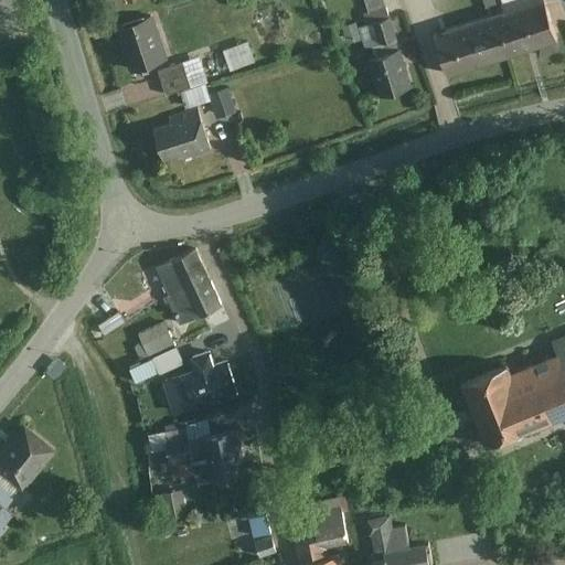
[(504,11),(488,17),(492,29),(497,28),(504,55),(535,46),(540,56),(556,51),(556,40),(557,39),(545,0),(513,0),(502,3),(504,11)]
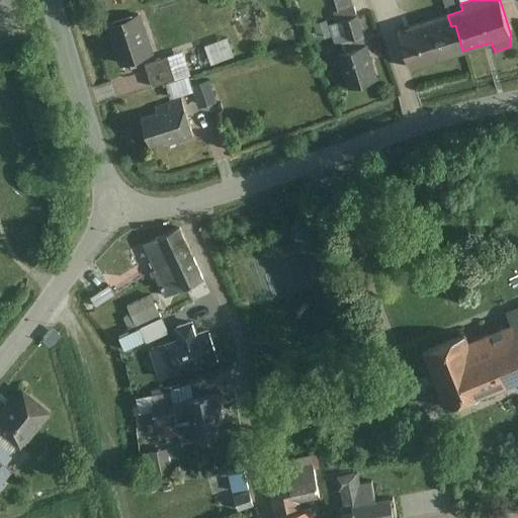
[(354,4),(334,11),(337,20),(343,19),(350,38),(345,40),(348,50),(367,44),(364,34),(354,4)]
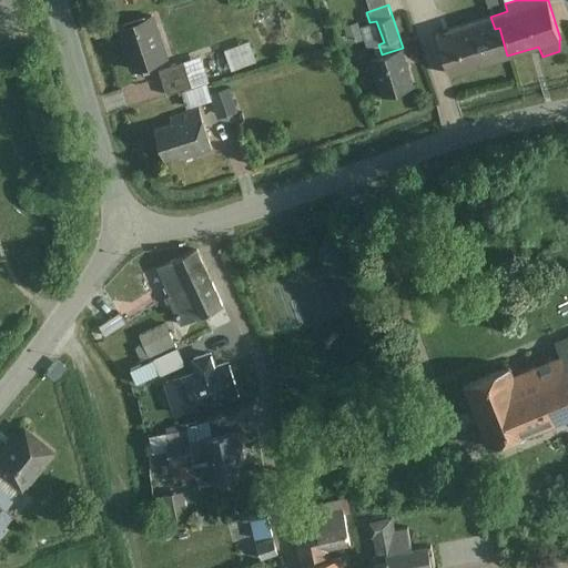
[(153,13),(119,26),(134,72),(169,60),(153,13)]
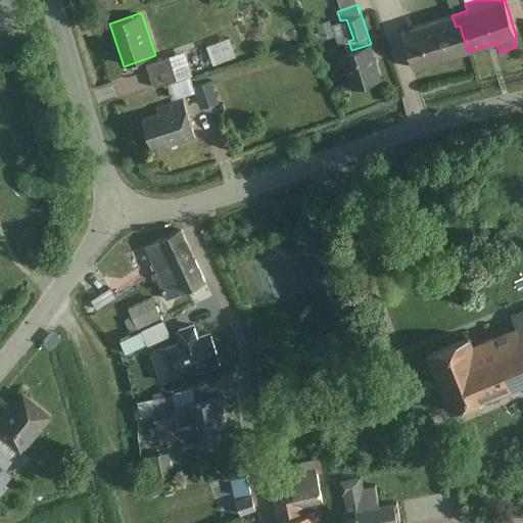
[(452,15),(402,31),(414,68),(467,51),(460,26),(456,27),(452,15)]
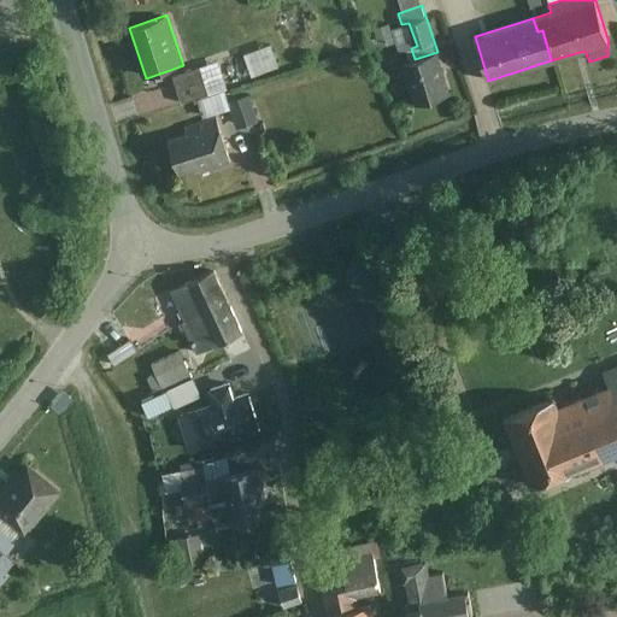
[(271,45),(246,54),(254,76),(280,66),(271,45)]
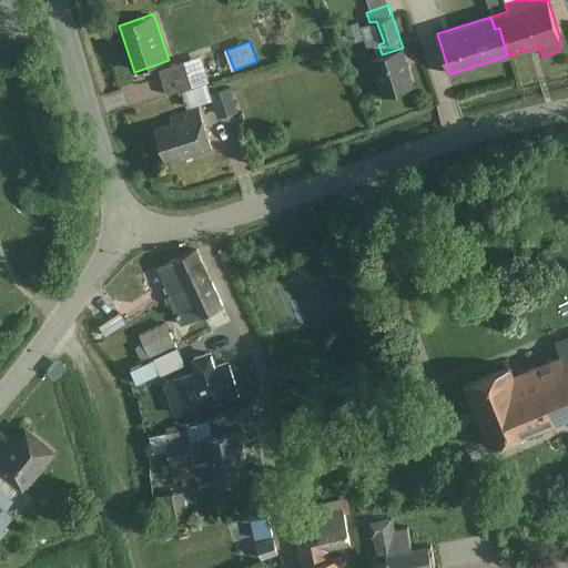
[(382,54),(372,59),(383,95),(414,85),(403,48),(382,54)]
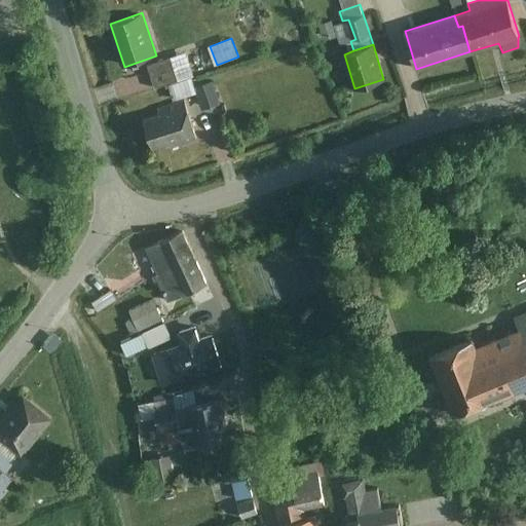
[(188,51),(146,66),(154,90),(196,76),(188,51)]
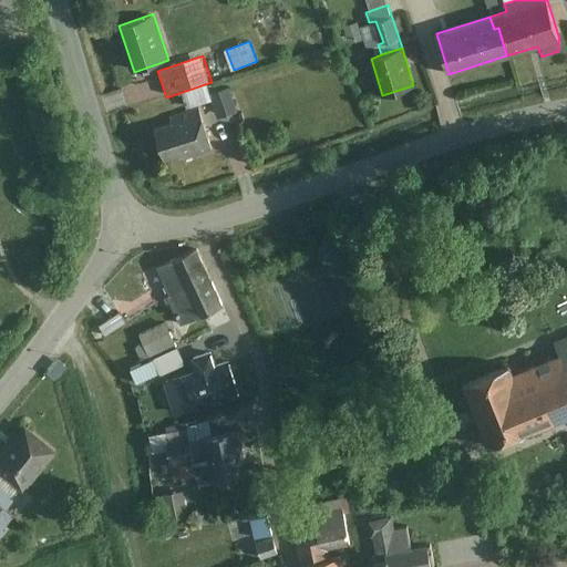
[(236,111),(227,86),(208,93),(217,117),(236,111)]
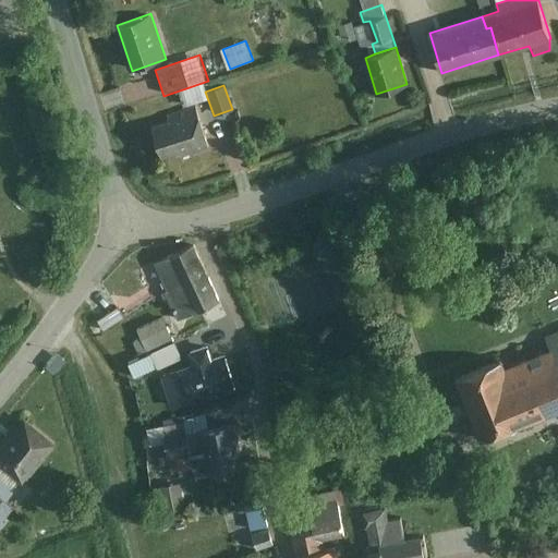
[(170,121),(153,126),(162,157),(180,152),(181,155),(209,146),(196,106),(169,114),(170,121)]
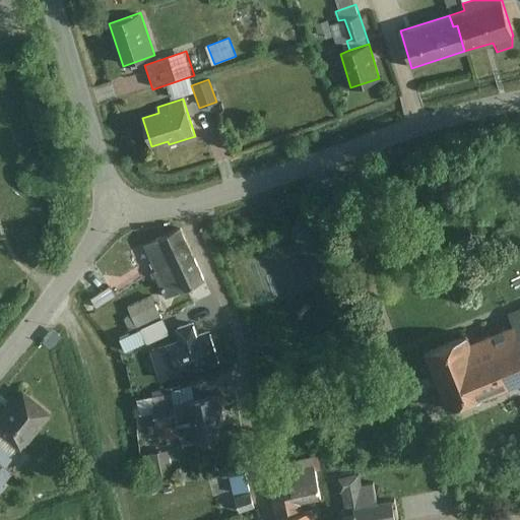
[(180,226),(144,244),(157,271),(160,269),(192,253),(180,226)]
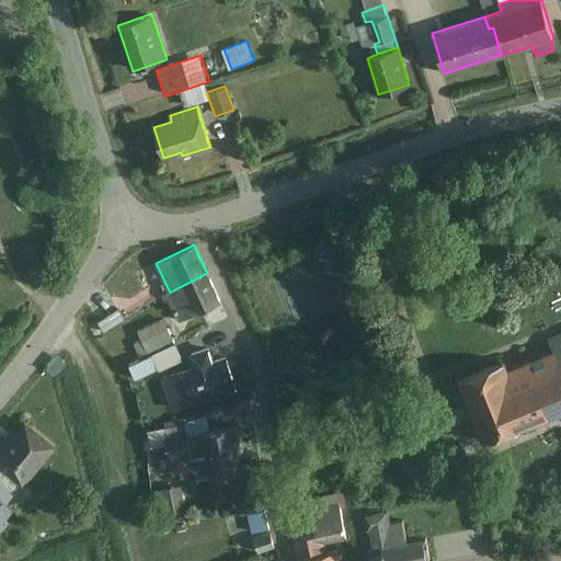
[(170,293),(167,294),(179,320),(220,301),(207,273),(173,290),(170,293)]
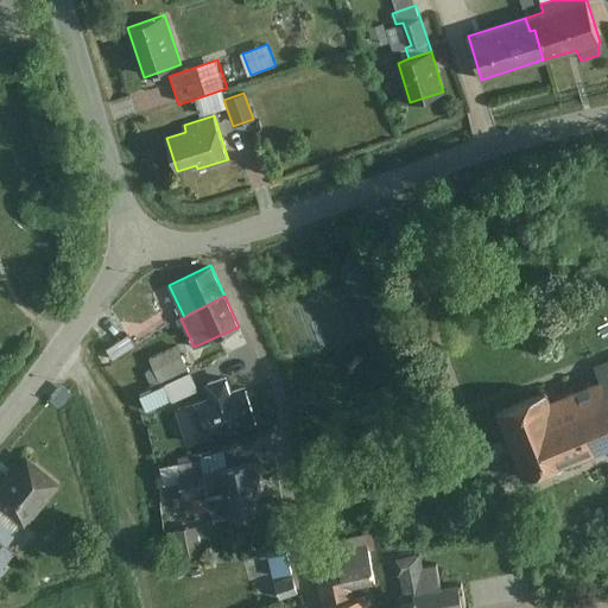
[(120,353),(141,343),(137,334),(115,343),(120,353)]
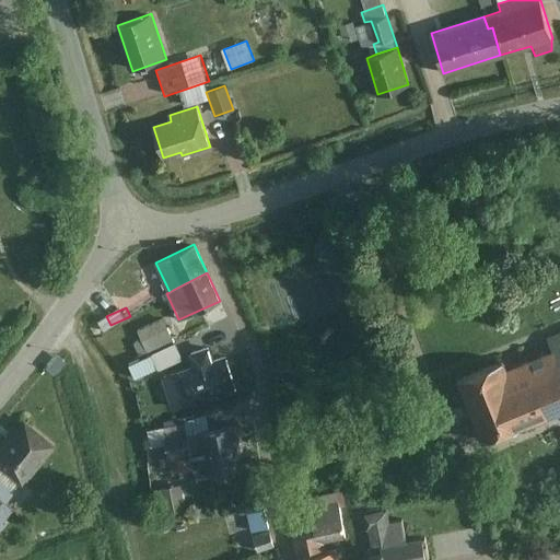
[(164,318),(133,331),(149,368),(179,356),(164,318)]
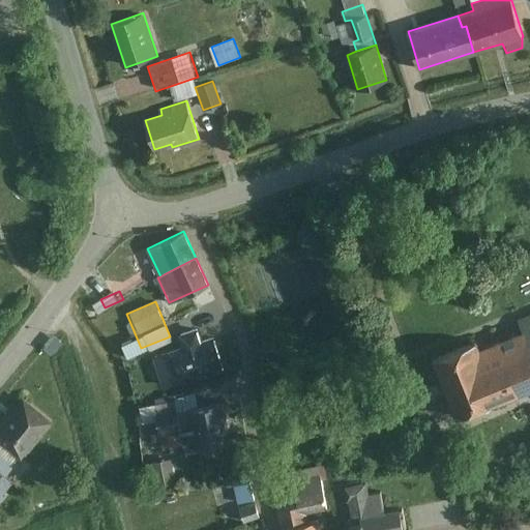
[(529,316),(522,320),(526,329),(490,346),(486,335),(435,357),(462,417),(529,387),(529,316)]
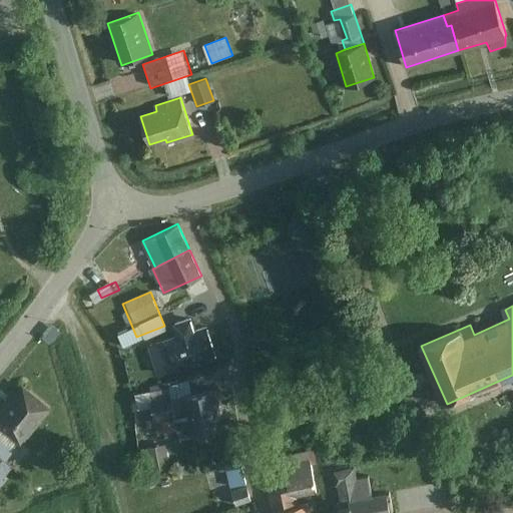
[(164,341),(150,345),(159,373),(173,369),(215,356),(206,328),(194,332),(190,319),(174,324),(178,337),(164,341)]
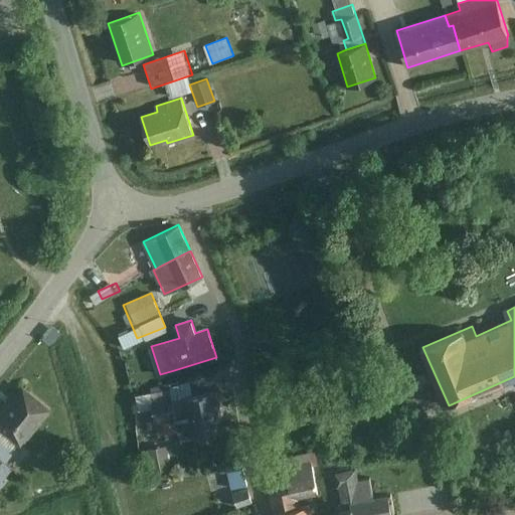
[(56,409),(30,386),(0,420),(0,421),(26,445),(56,409)]
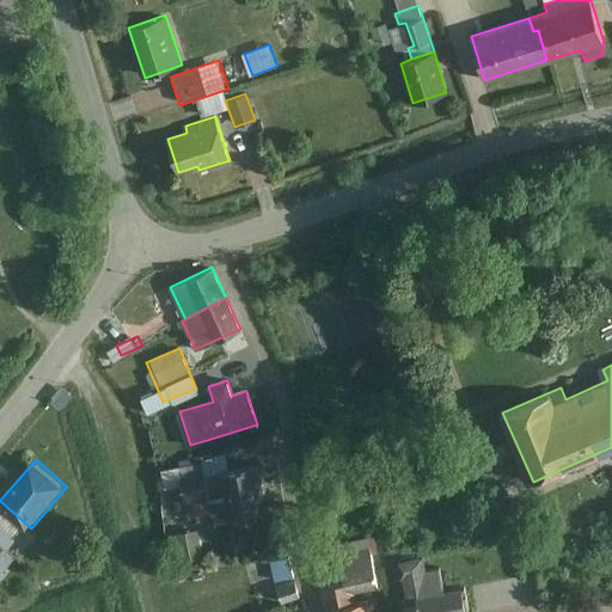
[(258,464),(221,472),(225,494),(231,519),(268,510),(258,464)]
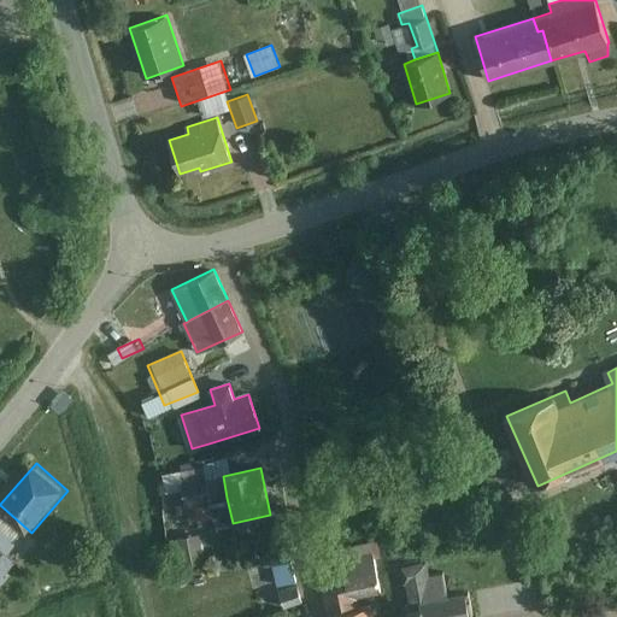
[(0,579),(28,548),(0,522),(0,579)]
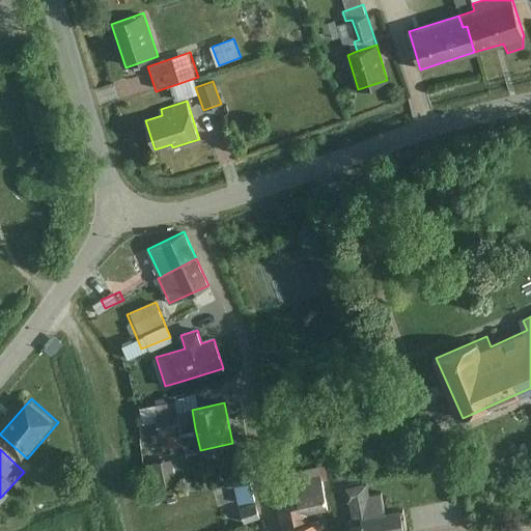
[(297,493),(277,498),(284,527),(310,522),(307,510),(328,506),(325,488),(323,477),(322,473),(295,478),(297,493)]
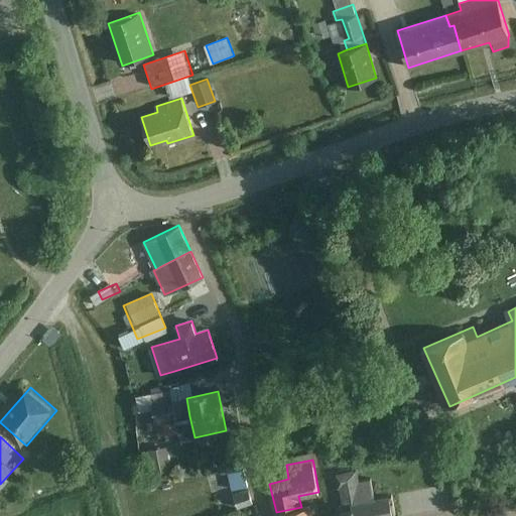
[(361,469),(338,472),(344,515),(399,515),(403,515),(400,492),(365,497),(361,469)]
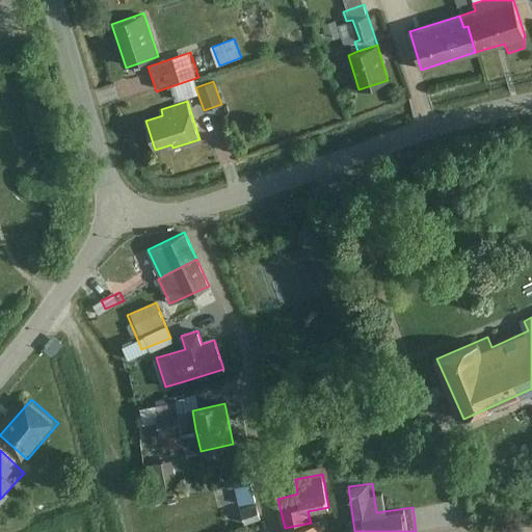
[(311,523),(285,528),(285,531),(319,531),(317,521),(311,523)]
